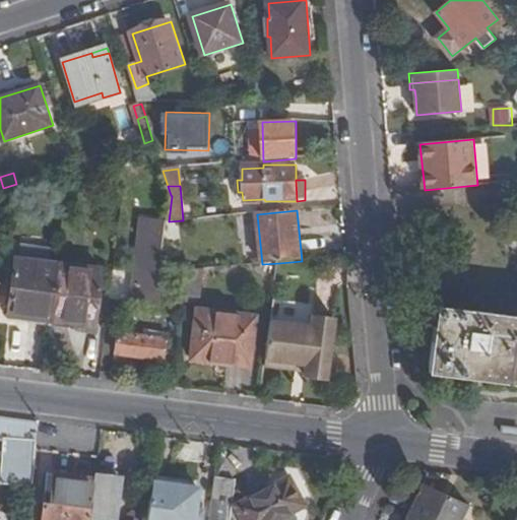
[(158,245),(165,246),(167,224),(146,221),(138,289),(164,291),(165,283),(154,282),(158,245)]
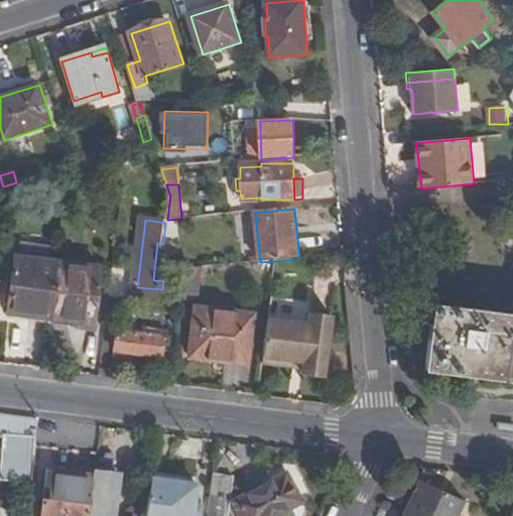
[(52,317),(58,263),(16,257),(9,312),(52,317)]
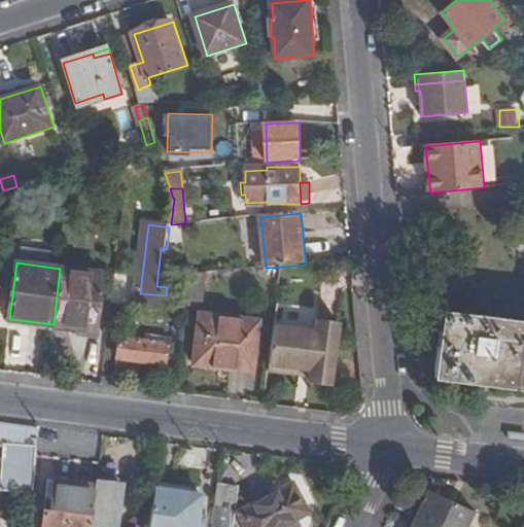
[(104,274),(60,269),(54,324),(97,330),(104,274)]
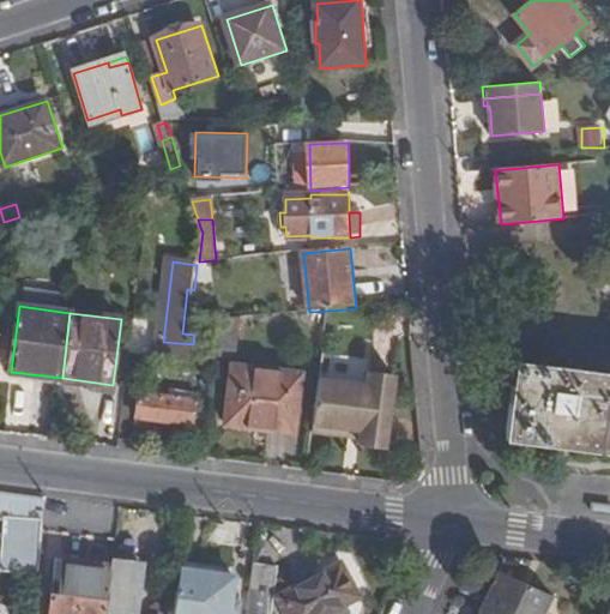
[(237,348),(242,318),(225,319),(223,345),(237,348)]
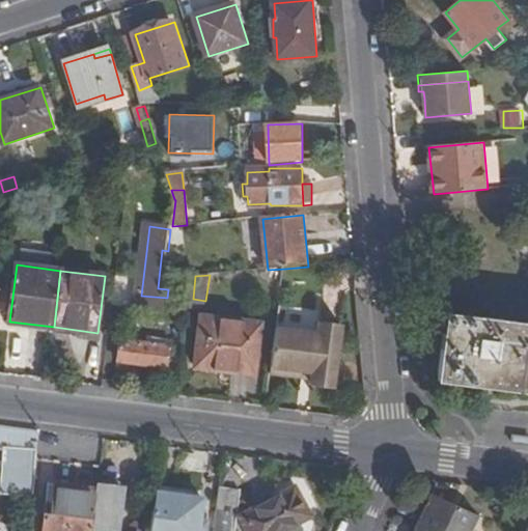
[(193,299),(192,307),(204,309),(205,301),(193,299)]
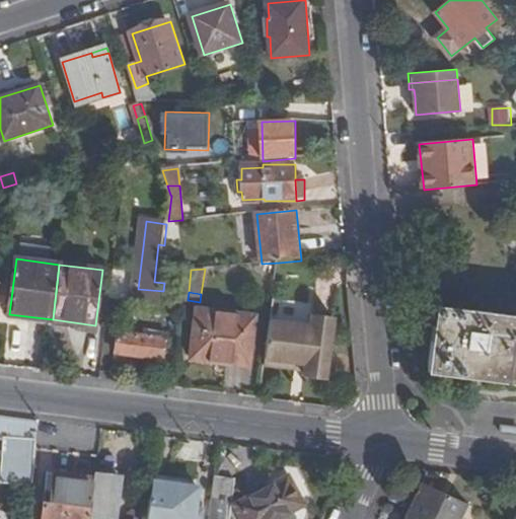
[(515,313),(437,302),(430,364),(433,365),(433,363),(515,375),(515,313)]
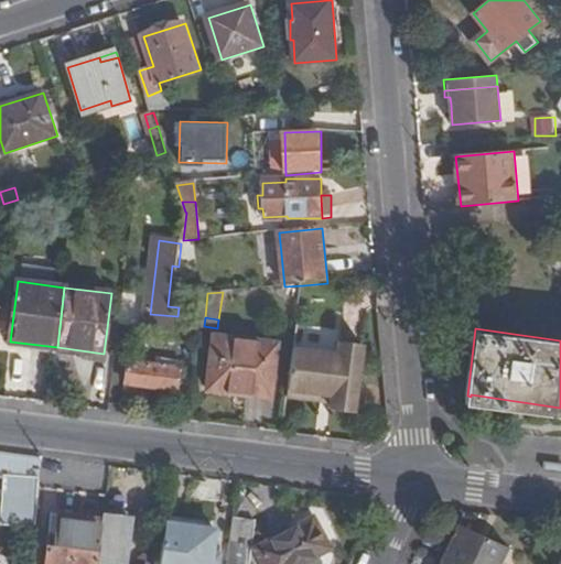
[(279,344),(216,336),(208,389),(271,398),(279,344)]
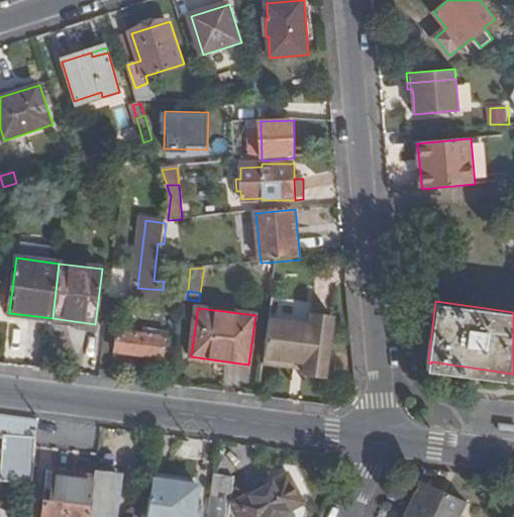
[(301,324),(270,320),(265,357),(296,362),(297,355),(306,356),(305,370),(304,375),(326,378),(334,317),(312,314),(310,327),(301,326),(301,324)]
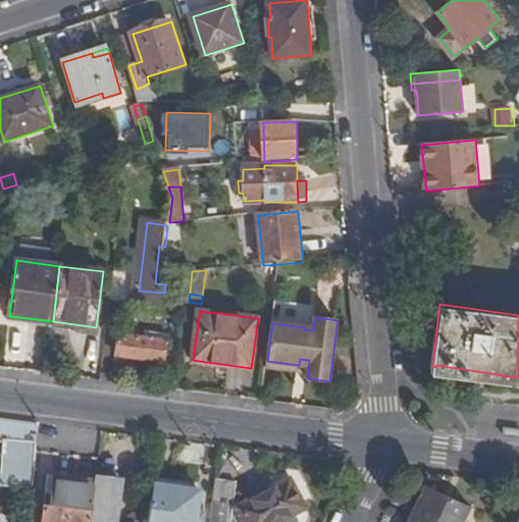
[(53,321),(52,326),(74,330),(75,325),(53,321)]
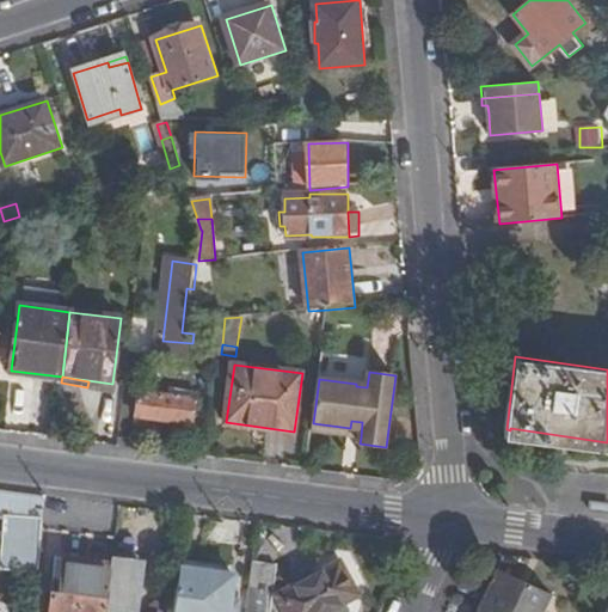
[(197,401),(141,393),(139,417),(195,426),(197,401)]
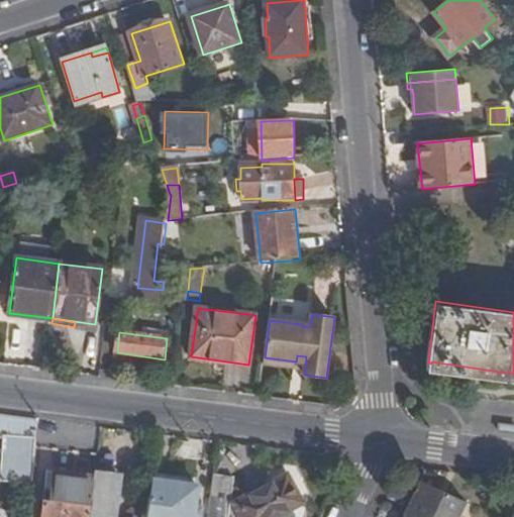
[(296,362),(265,357),(265,364),(305,370),(306,356),(297,355),(296,362)]
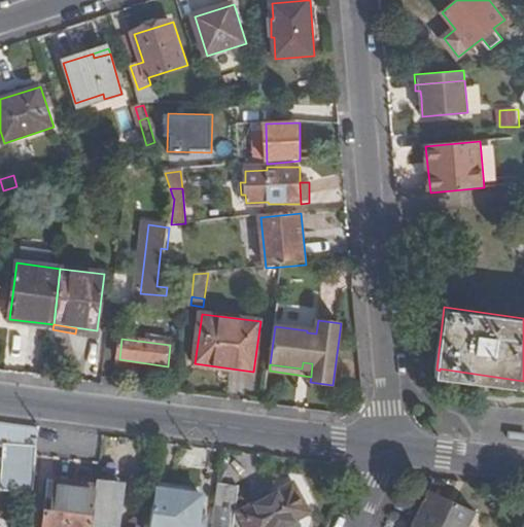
[(35,494),(41,427),(10,423),(2,491),(35,494)]
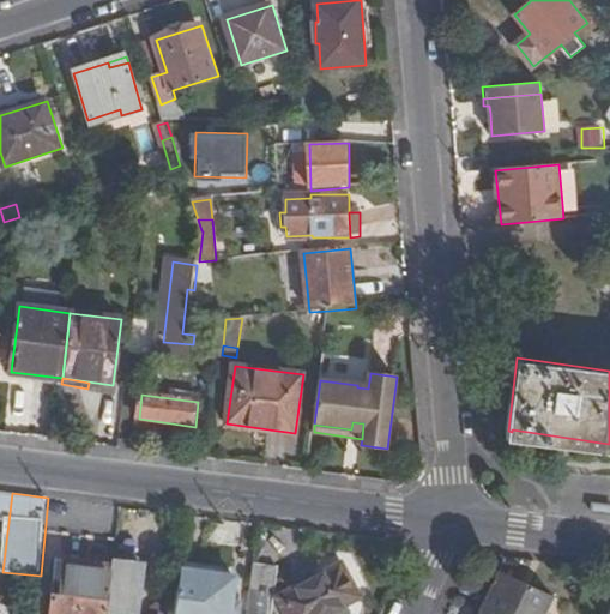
[(138,613),(144,564),(114,559),(113,565),(107,613),(119,613),(120,612),(134,613),(138,613)]
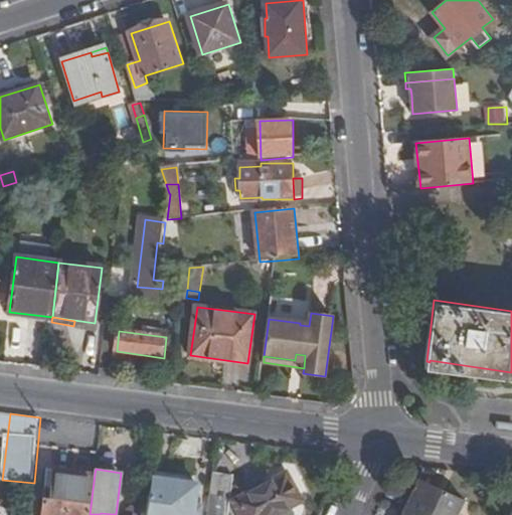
[(90,514),(95,474),(55,470),(52,489),(51,499),(45,498),(43,514),(90,514)]
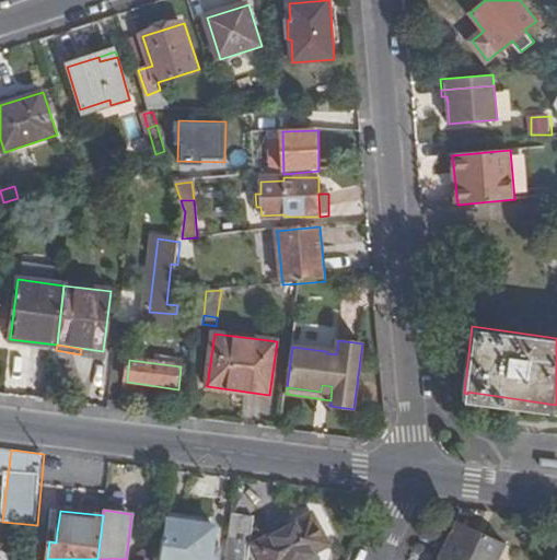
[(248,559),(254,515),(233,513),(227,559),(248,559)]
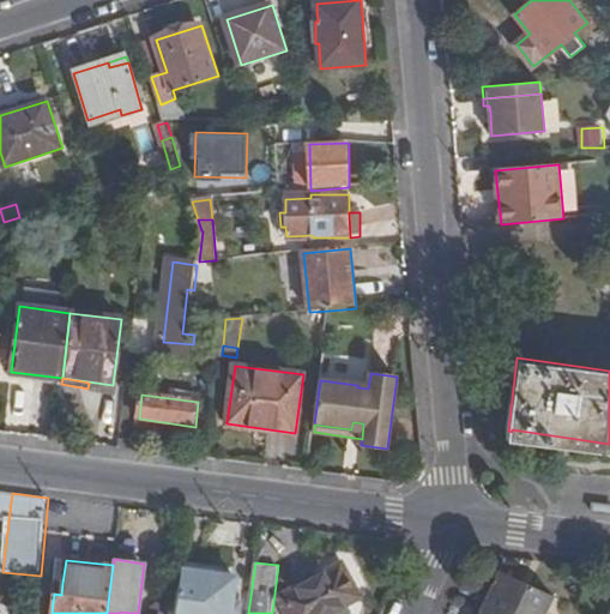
[(328,613),(361,597),(343,564),(279,596),(288,613),(328,613)]
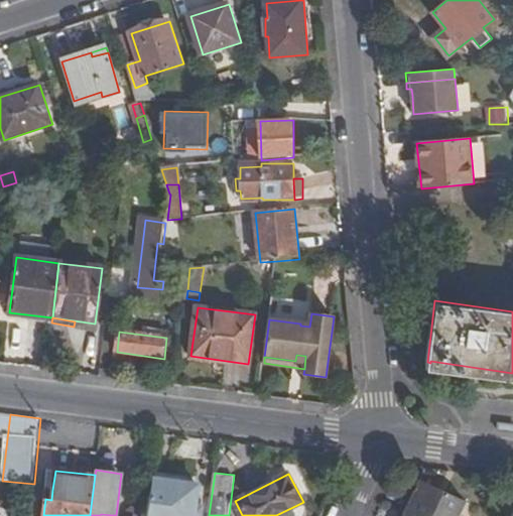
[(486,486),(488,476),(473,474),(472,483),(486,486)]
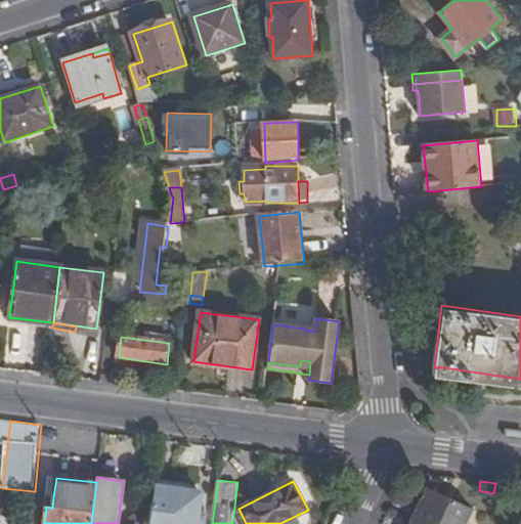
[(196,523),(198,513),(201,490),(155,485),(149,523),(196,523)]
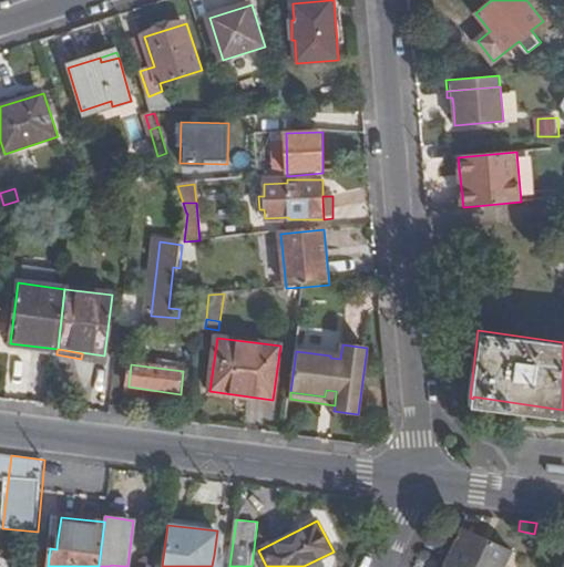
[(505,566),(513,552),(492,542),(490,547),(484,544),(486,539),(462,528),(454,545),(451,544),(443,559),(447,562),(443,566),(505,566)]
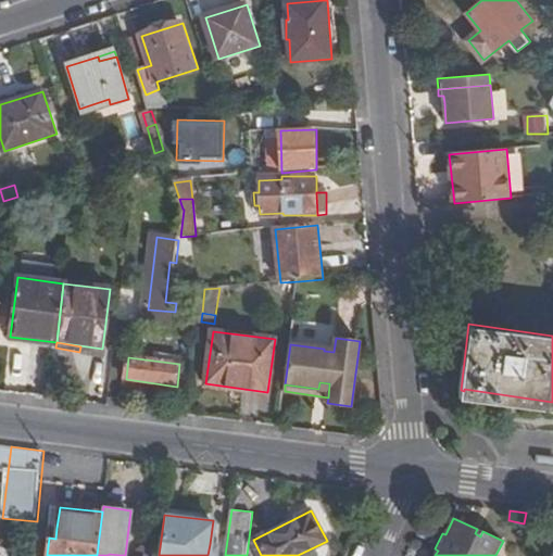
[(216,555),(218,544),(210,544),(208,555),(216,555)]
